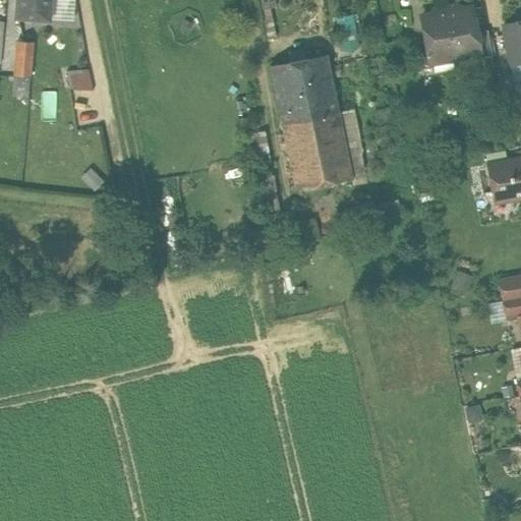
[(51,0),(16,0),(15,17),(50,20),(51,0)]
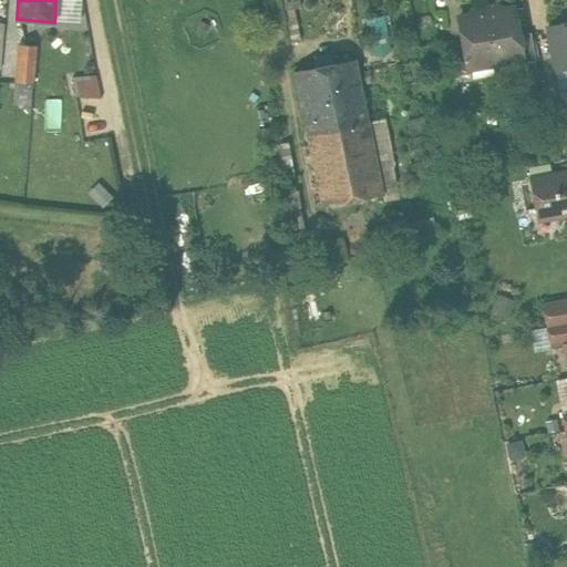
[(513,8),(486,12),(495,63),(521,59),(522,59),(518,34),(513,8)]
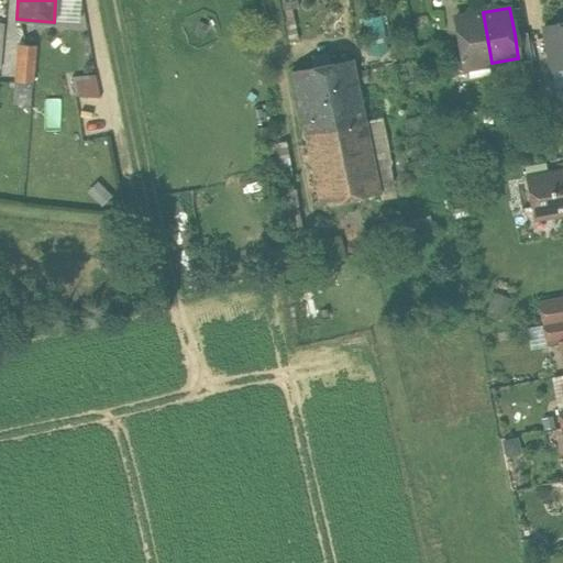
[(483,12),(455,18),(461,44),(465,68),(466,68),(492,63),(483,12)]
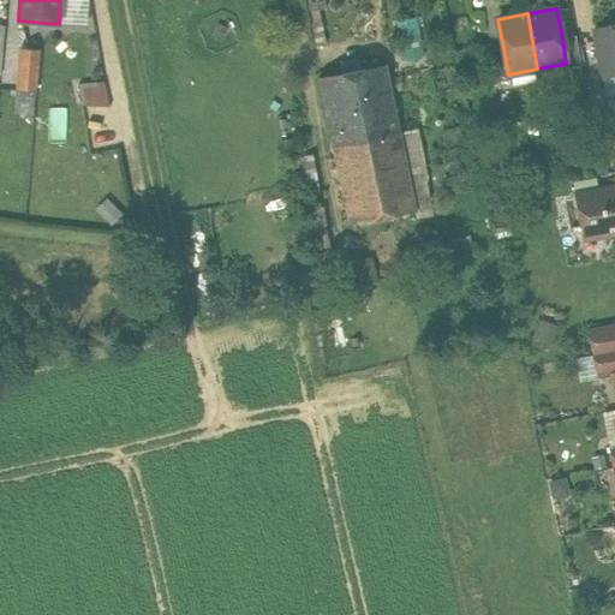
[(402,58),(421,57),(419,16),(400,17),(402,58)]
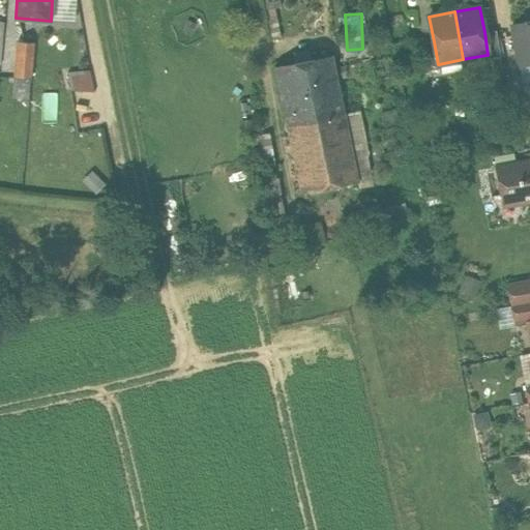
[(529,21),(512,25),(520,65),(529,63),(529,21)]
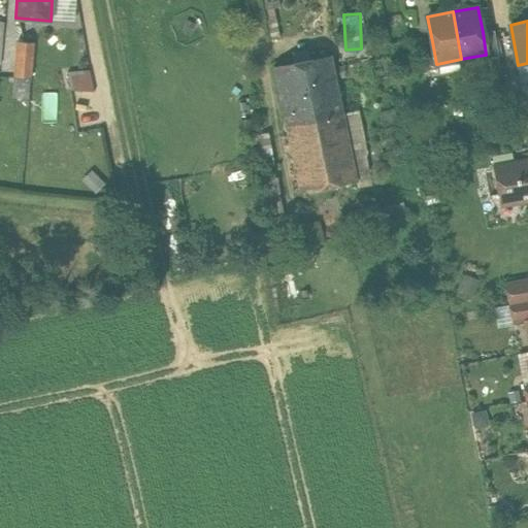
[(507,25),(495,27),(499,47),(512,44),(507,25)]
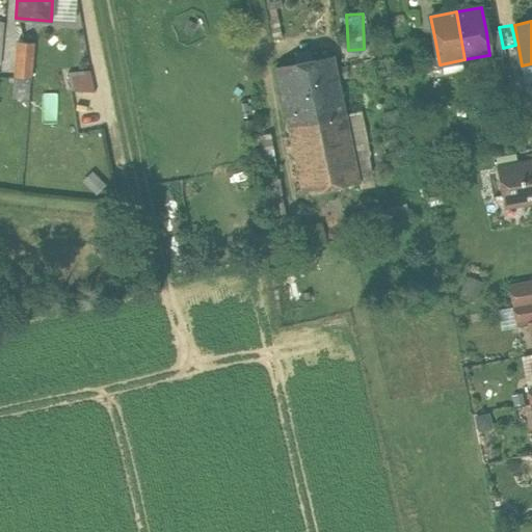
[(489,60),(503,57),(498,30),(486,32),(489,55),(488,55),(489,60)]
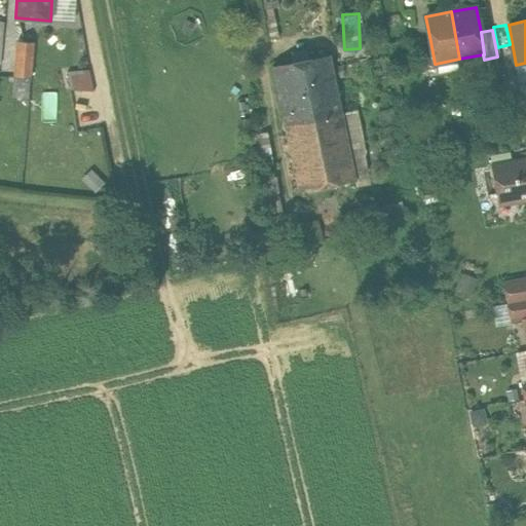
[(17,41),(7,40),(4,77),(14,77),(15,60),(17,41)]
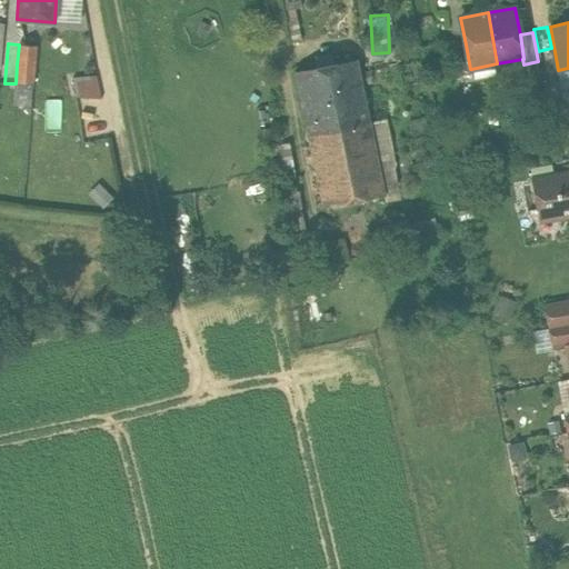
[(37,46),(19,45),(17,65),(35,66),(37,46)]
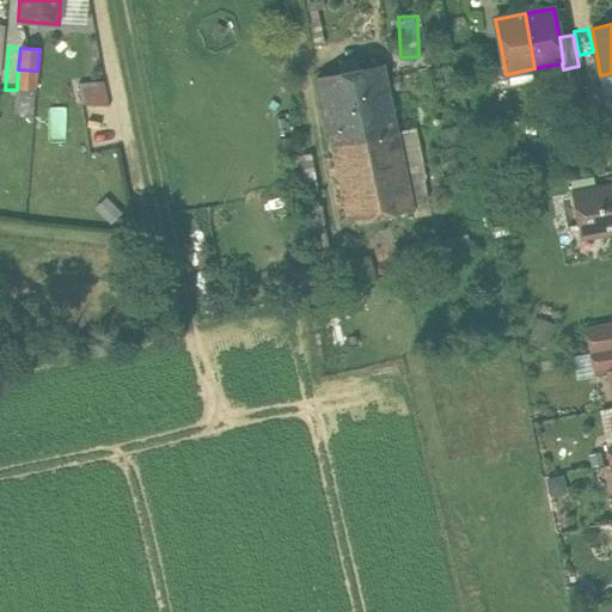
[(501,48),(487,51),(493,81),(508,79),(507,74),(506,74),(501,48)]
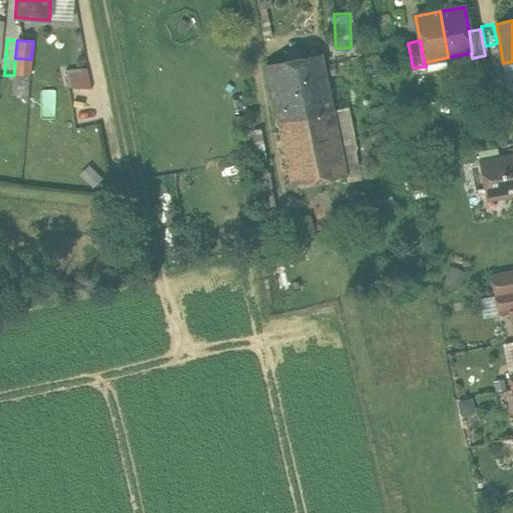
[(322,53),(266,65),(278,122),(333,111),(322,53)]
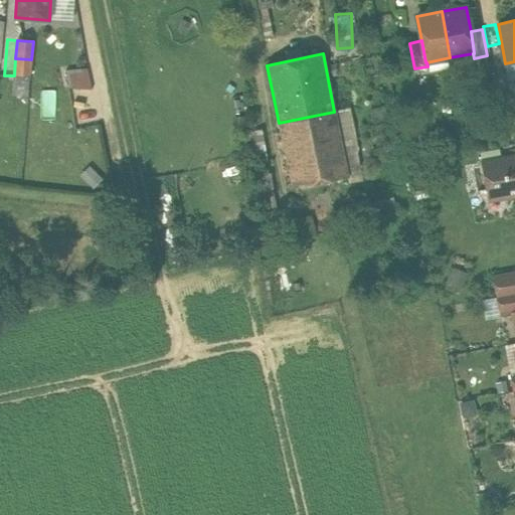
[(492,83),(487,55),(474,58),(473,53),(450,57),(452,69),(470,66),(473,87),(492,83)]
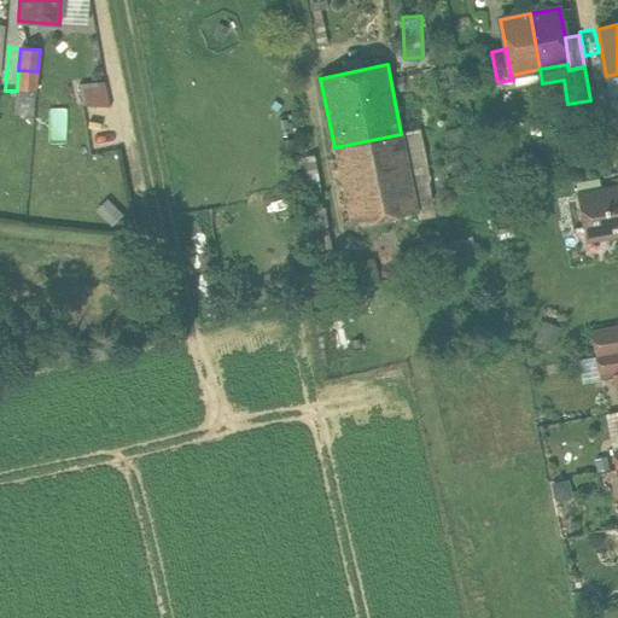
[(38,71),(18,70),(17,91),(36,92),(38,71)]
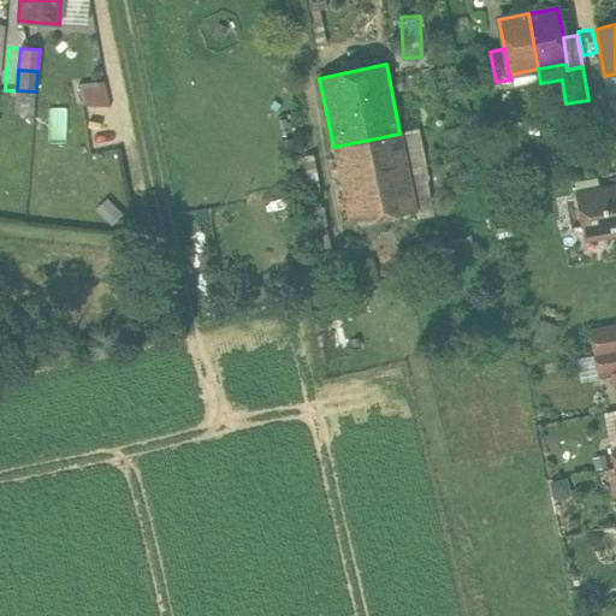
[(615,73),(604,76),(608,96),(615,94),(615,73)]
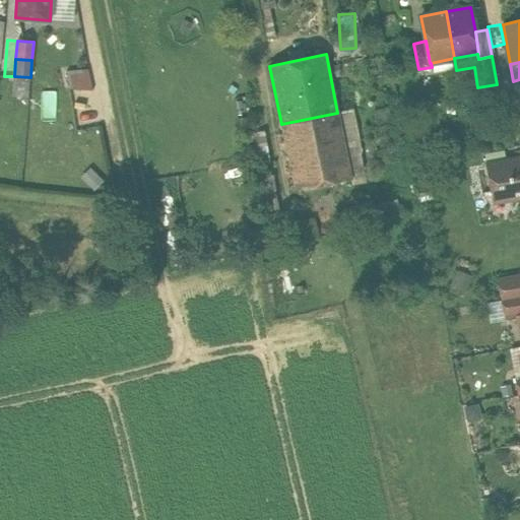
[(87,68),(66,70),(69,87),(92,89),(87,68)]
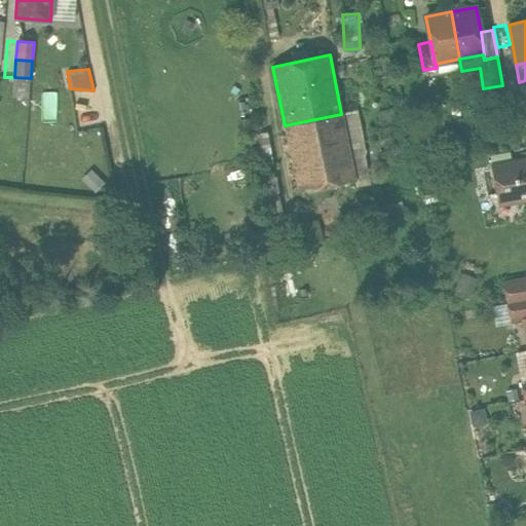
[(285,125),(299,191),(355,180),(341,114),(285,125)]
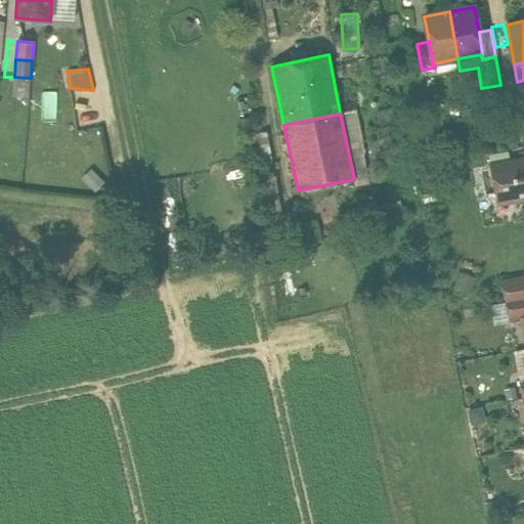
[(523,159),(490,165),(496,197),(514,193),(514,194),(520,199),(523,198),(523,159)]
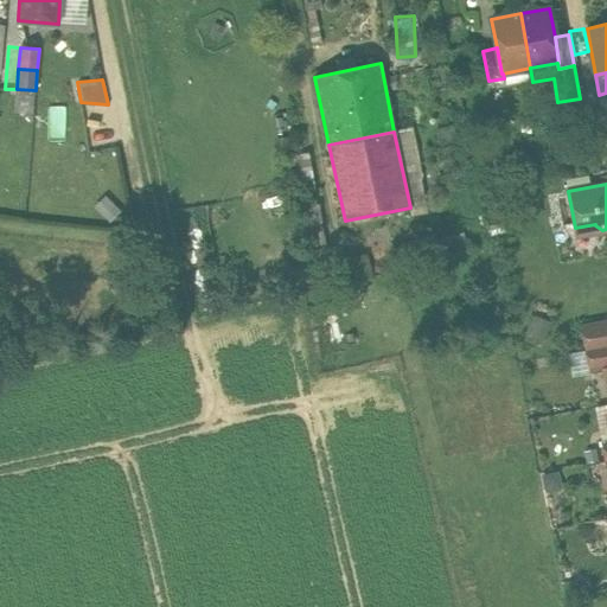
[(606,321),(582,326),(586,350),(606,345),(606,321)]
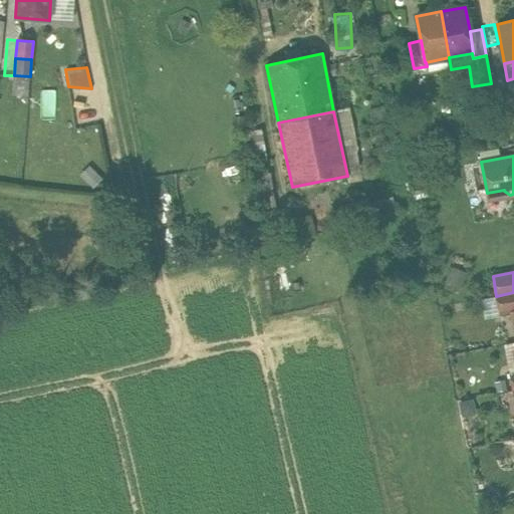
[(513,292),(496,296),(500,316),(513,314),(513,313),(513,312),(513,292)]
